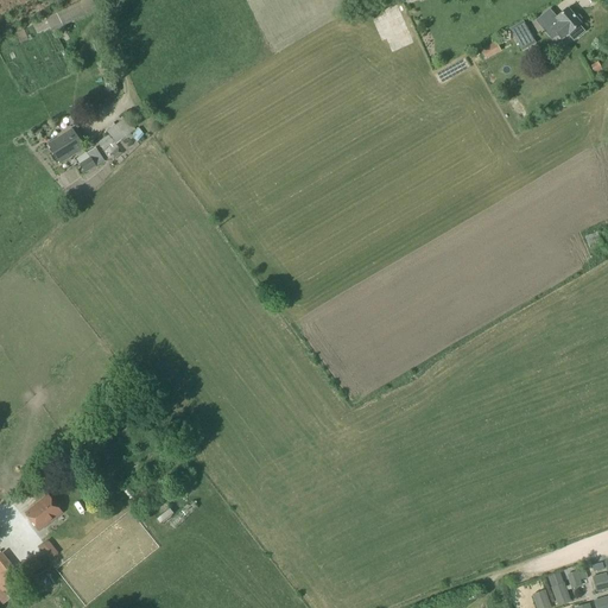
[(82,13),(77,4),(56,14),(61,25),(83,14),(82,13)]
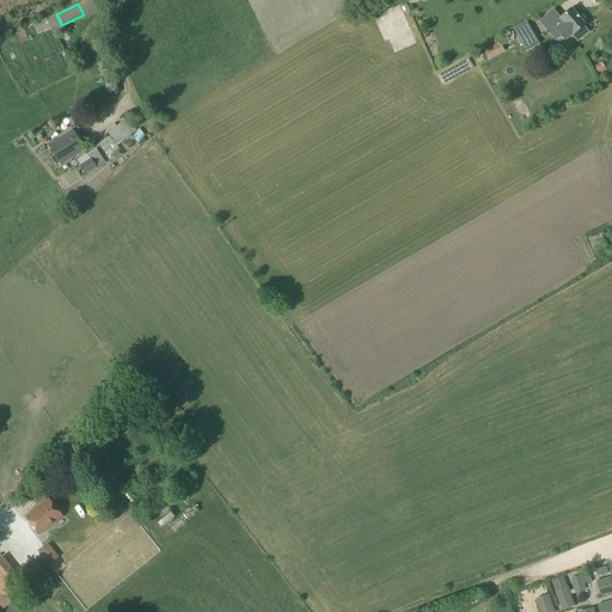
[(577,16),(571,8),(560,19),(557,17),(546,25),(558,38),(561,36),(564,41),(571,35),(573,35),(585,25),(583,23),(585,22),(585,19),(581,14),(579,14),(577,16)]
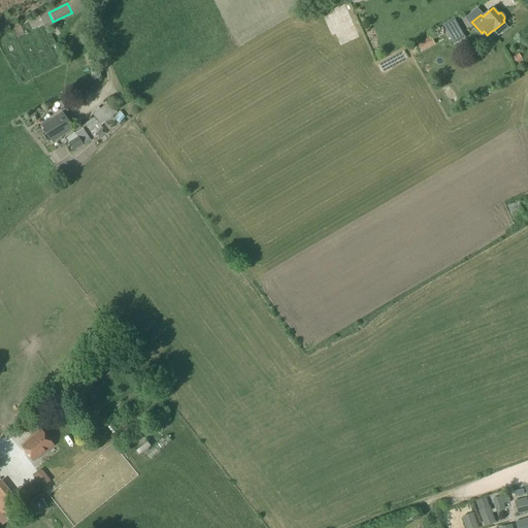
[(456,24),(444,30),(450,39),(461,32),(456,24)]
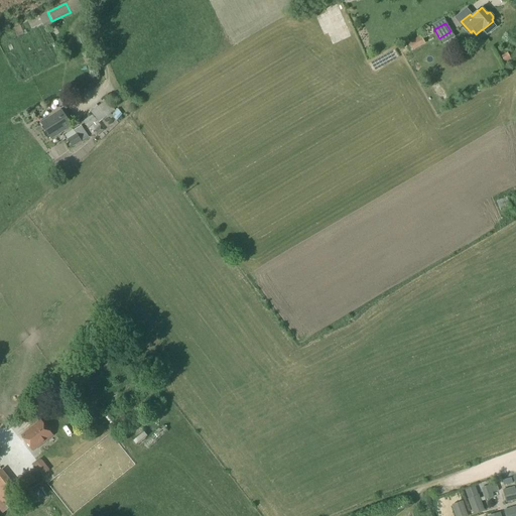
[(420,36),(408,43),(411,49),(423,42),(420,36)]
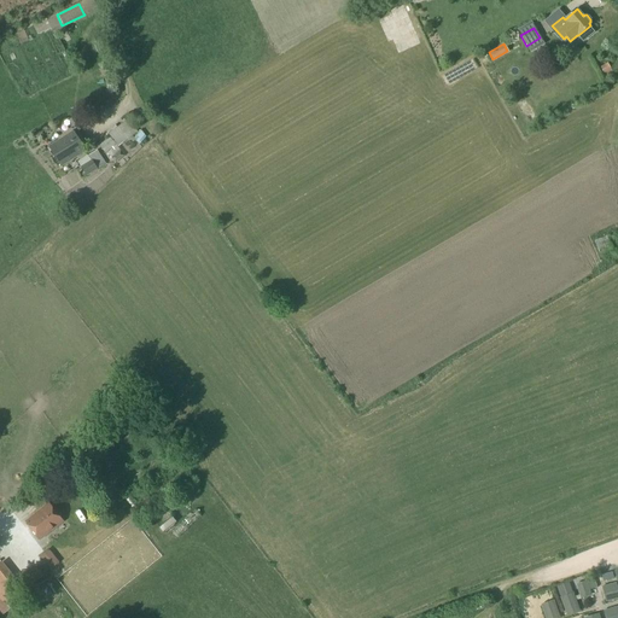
[(600,68),(604,75),(611,70),(607,63),(600,68)]
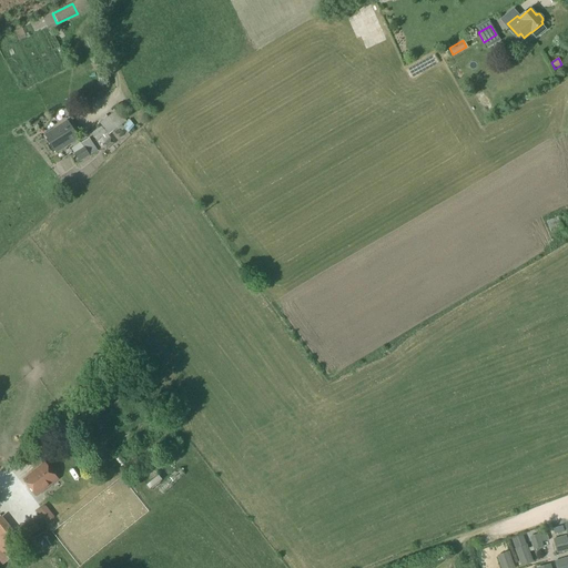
[(105,115),(98,122),(101,127),(105,133),(108,135),(125,122),(117,111),(108,118),(105,115)]
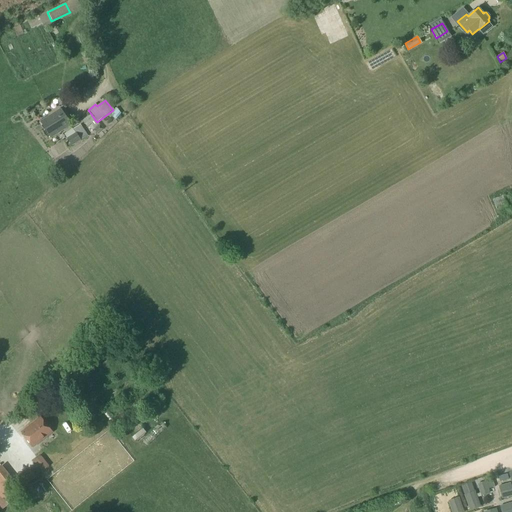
[(41,122),(50,138),(70,126),(60,110),(41,122)]
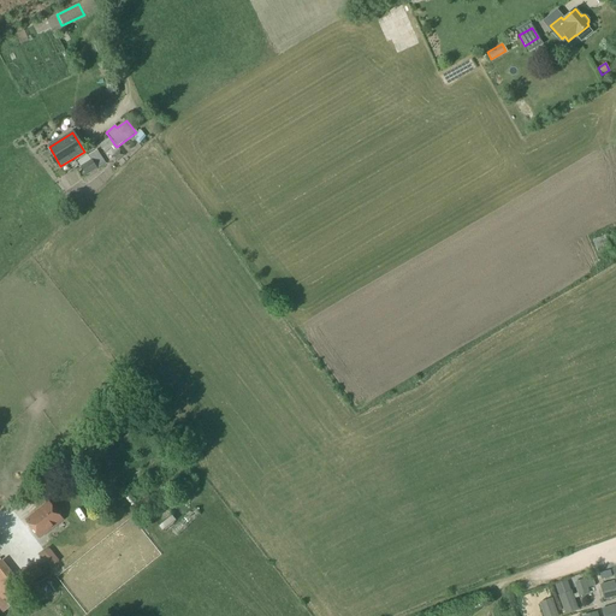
[(114,144),(110,137),(99,146),(105,153),(114,144)]
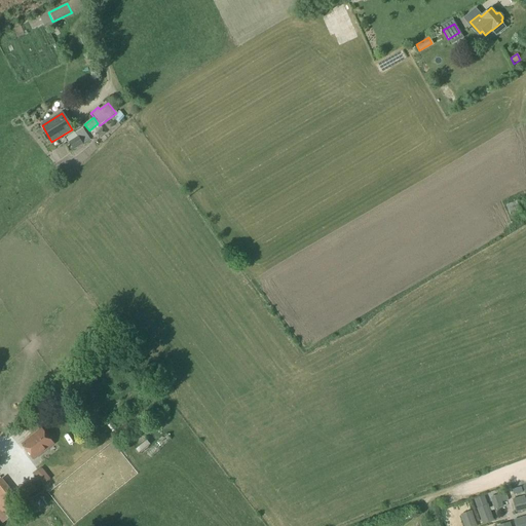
[(75,134),(77,137),(82,145),(89,140),(82,128),(75,134)]
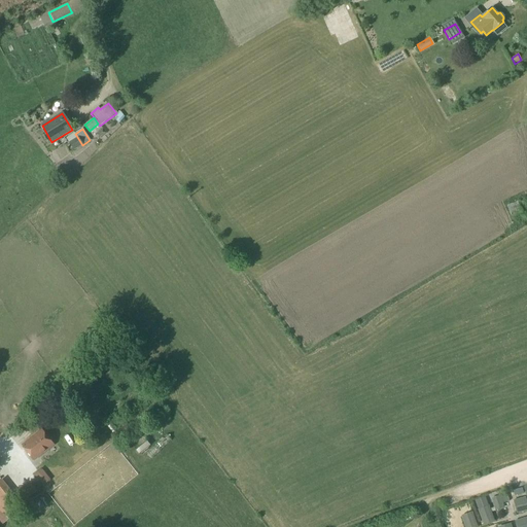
[(102,130),(98,133),(95,135),(98,140),(106,134),(102,130)]
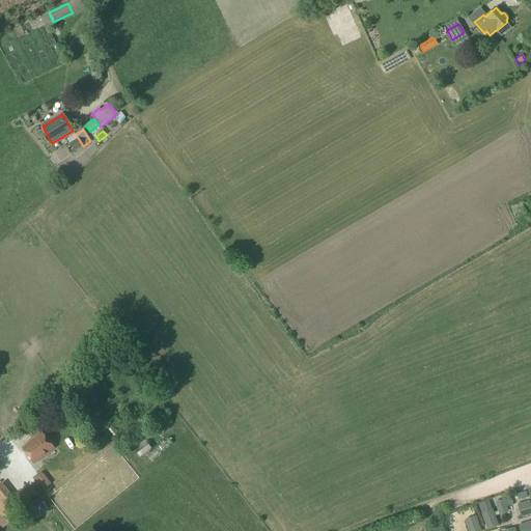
[(83,146),(78,138),(70,143),(75,151),(83,146)]
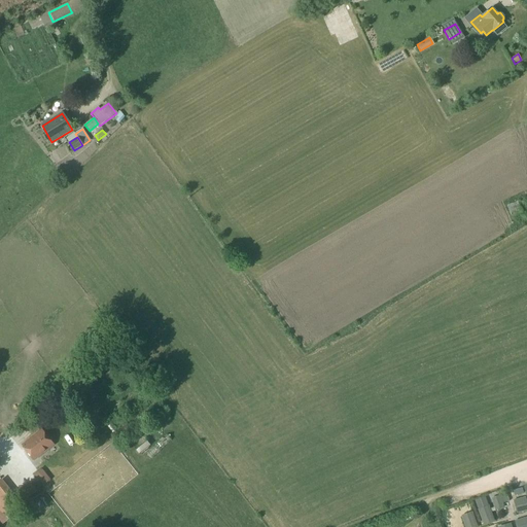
[(506,206),(512,217),(522,213),(518,202),(506,206)]
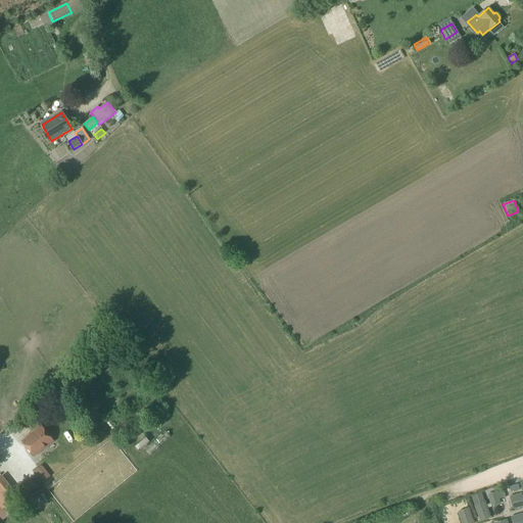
[(21,442),(34,457),(52,441),(41,427),(21,442)]
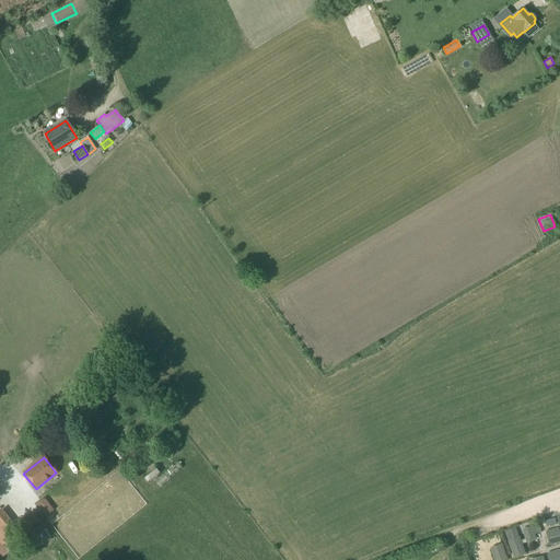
[(0,511),(0,543),(4,549),(22,535),(1,510),(0,511)]
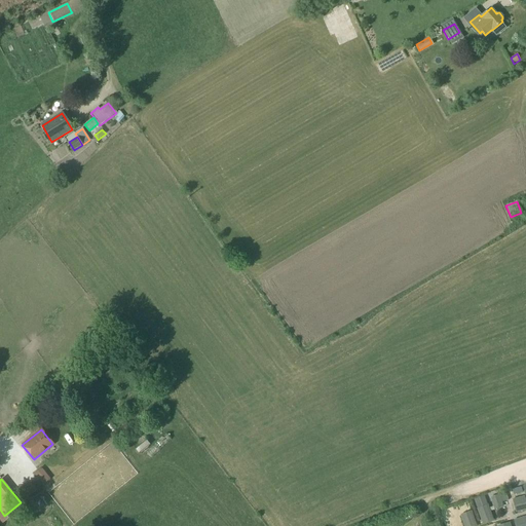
[(512,489),(513,495),(522,493),(521,487),(512,489)]
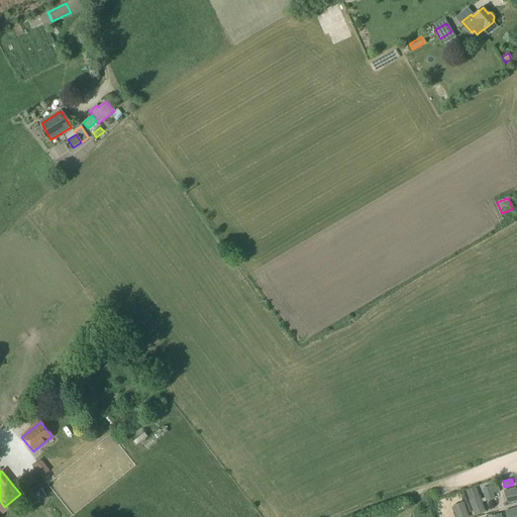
[(481,490),(485,502),(494,499),(491,487),(481,490)]
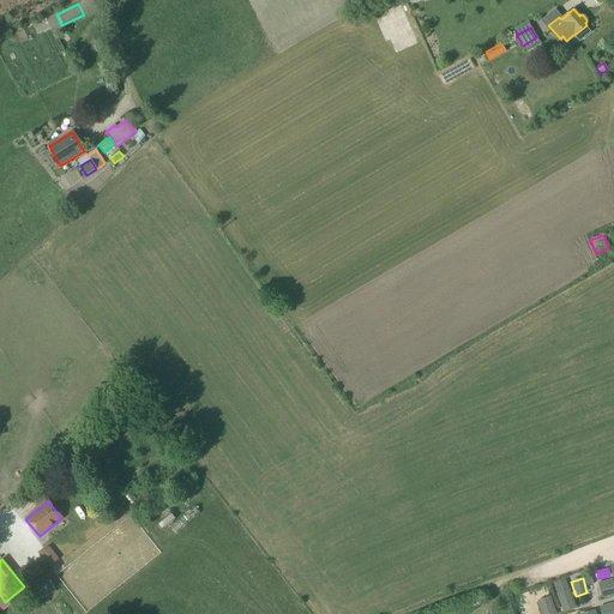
[(599,585),(601,597),(613,594),(613,589),(612,582),(599,585)]
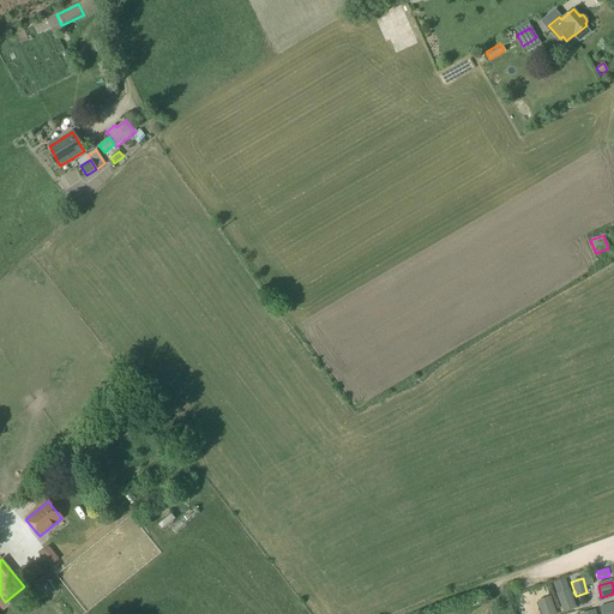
[(557,595),(561,608),(573,605),(567,591),(557,595)]
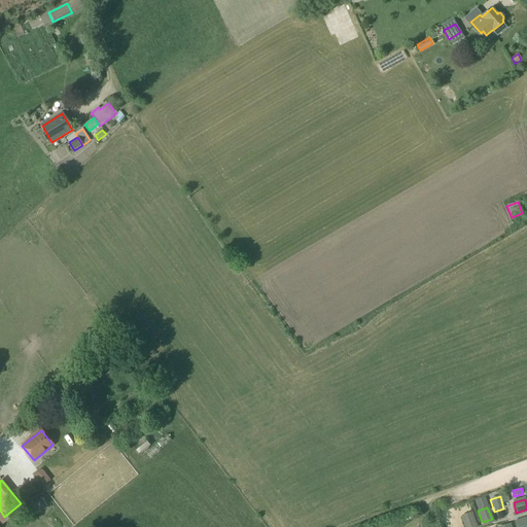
[(461,517),(464,526),(468,526),(476,525),(470,514),(461,517)]
